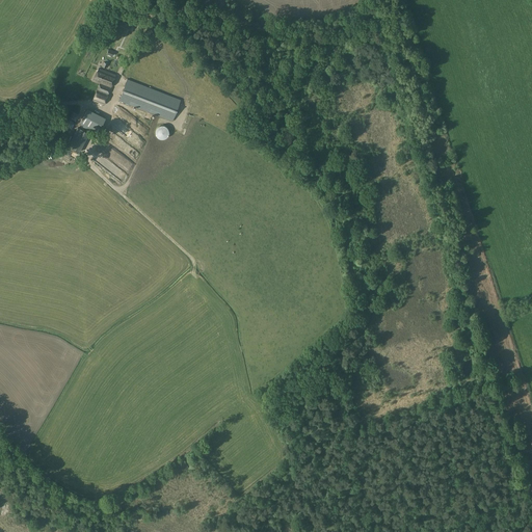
[(120,22),(118,24),(121,25),(129,29),(131,25),(123,21),(122,23),(120,22)]
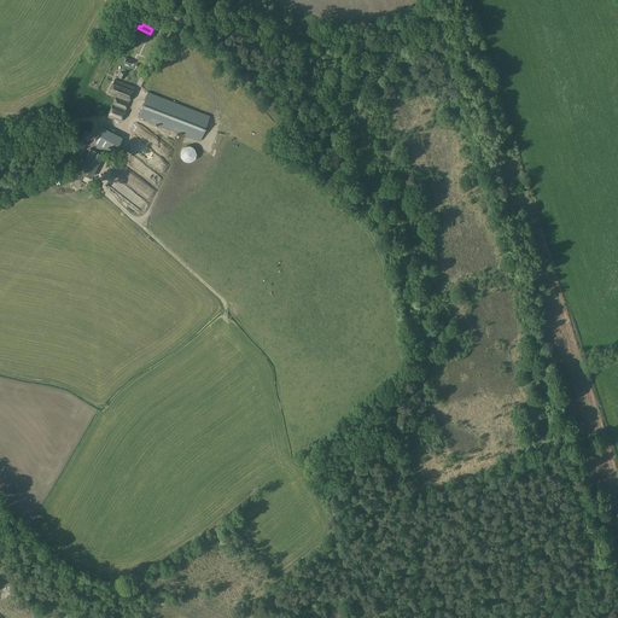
[(115,98),(128,103),(134,87),(114,80),(108,94),(115,98)]
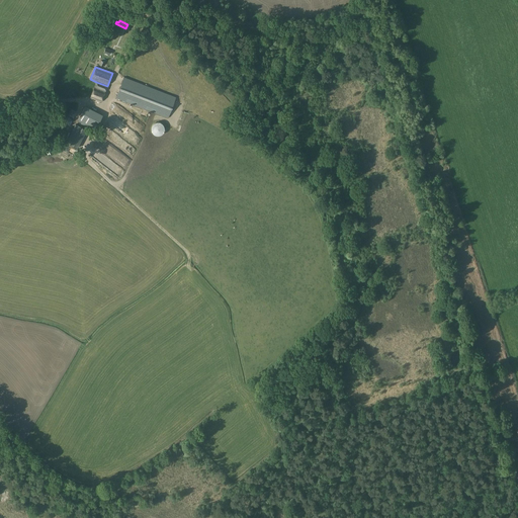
[(175,97),(159,91),(123,77),(115,98),(167,118),(175,97)]
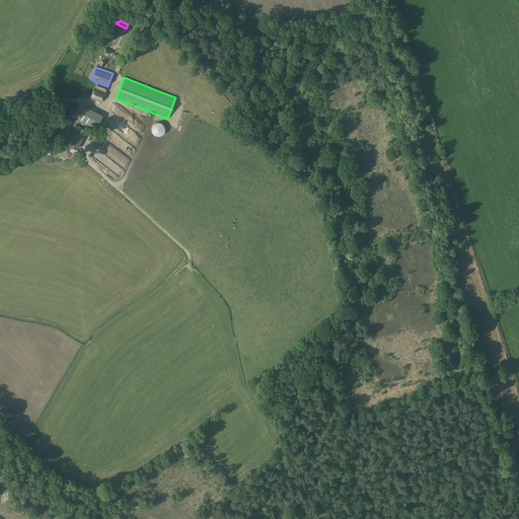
[(107,86),(96,82),(94,87),(105,91),(107,86)]
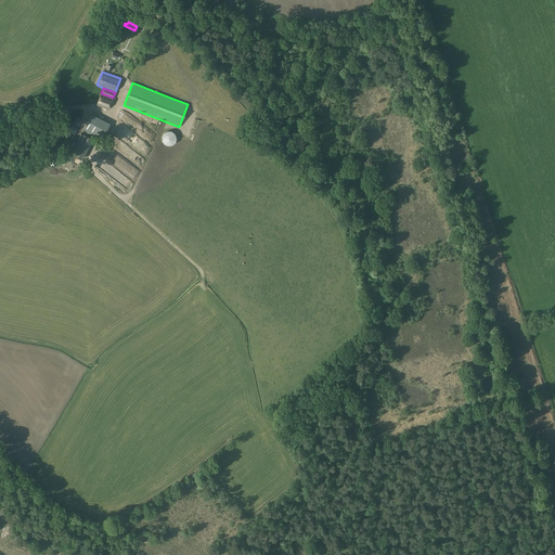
[(108,110),(113,98),(101,93),(97,104),(108,110)]
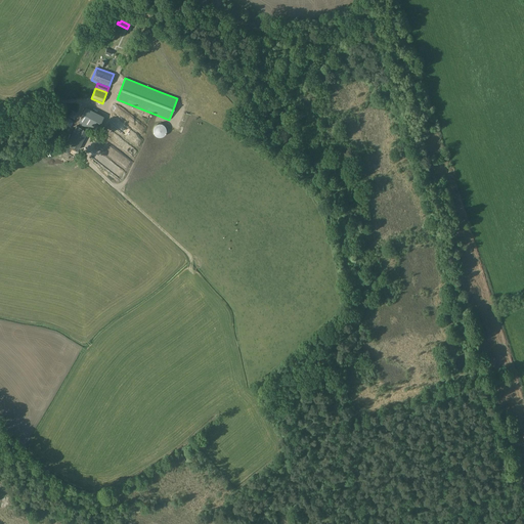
[(118,105),(114,110),(123,117),(126,113),(118,105)]
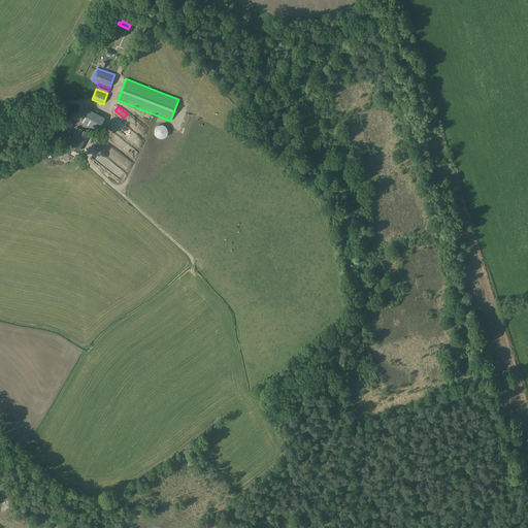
[(105,118),(87,108),(80,122),(98,131),(105,118)]
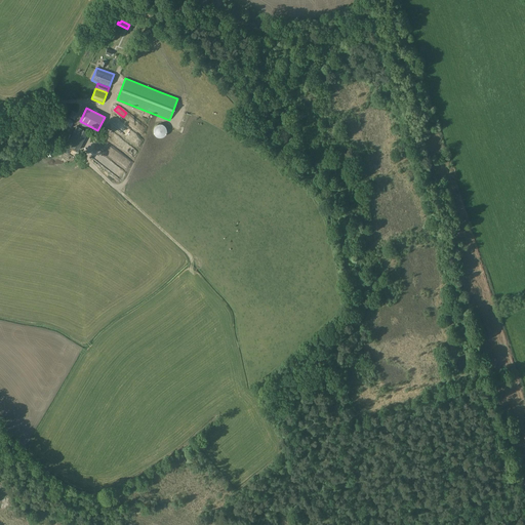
[(109,122),(135,146),(140,140),(113,117),(109,122)]
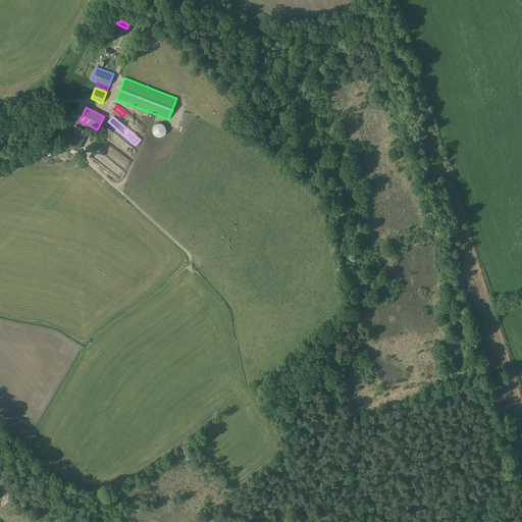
[(166,131),(166,129),(165,128),(165,127),(165,126),(164,125),(163,124),(162,124),(162,123),(161,123),(160,123),(159,123),(158,123),(157,123),(156,123),(155,124),(154,125),(153,126),(153,127),(153,128),(153,129),(153,131),(153,132),(153,133),(154,134),(154,135),(155,135),(155,136),(156,136),(157,136),(157,137),(158,137),(159,137),(160,137),(161,136),(162,136),(163,135),(164,135),(164,134),(165,134),(165,133),(165,132),(166,131)]
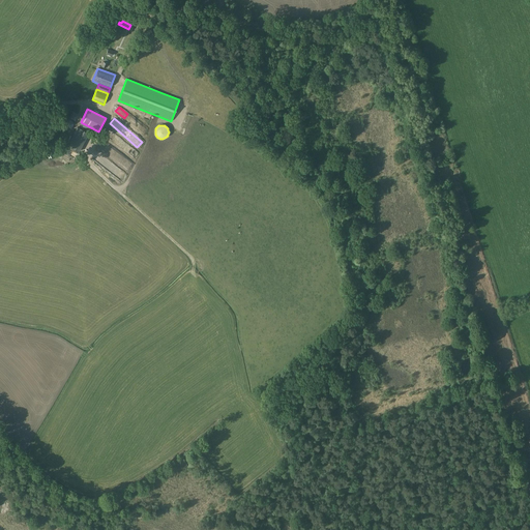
[(89,135),(78,127),(69,142),(81,148),(89,135)]
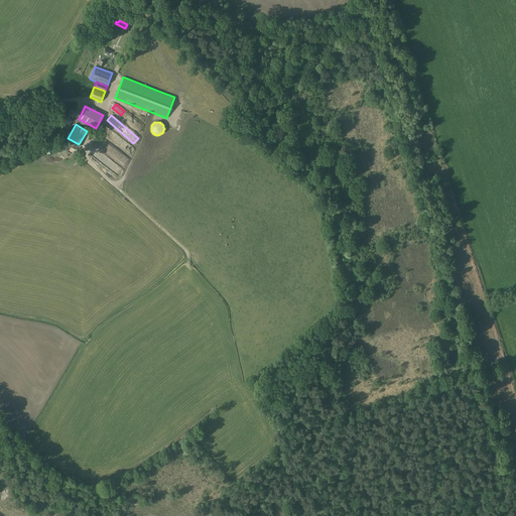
[(128,153),(132,149),(116,134),(112,139),(128,153)]
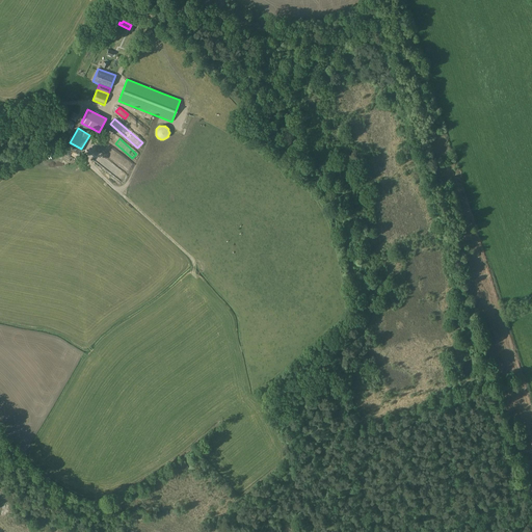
[(90,157),(112,171),(116,165),(95,151),(90,157)]
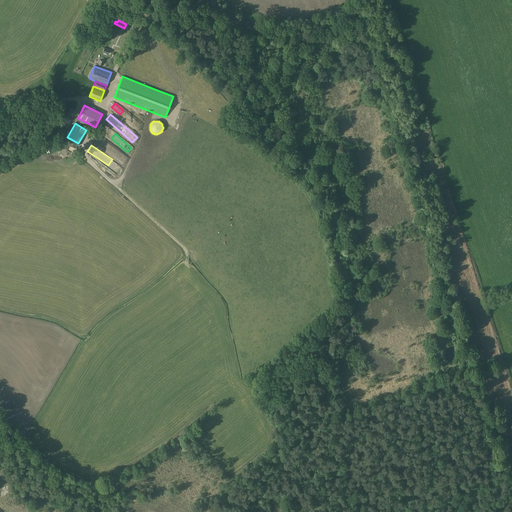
[(112,163),(108,168),(114,174),(119,169),(112,163)]
